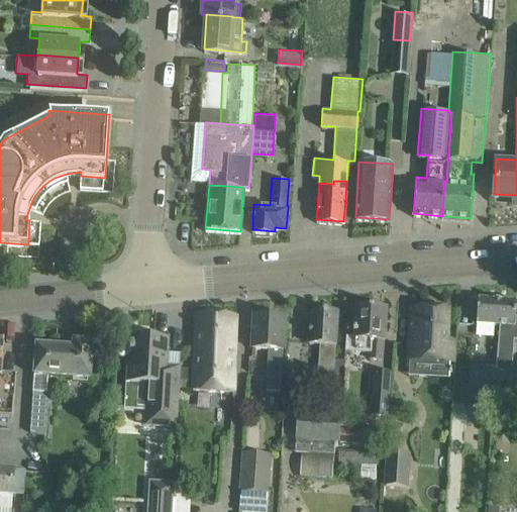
[(470,363),(468,395),(516,398),(516,366),(511,366),(512,346),(513,346),(514,336),(516,335),(516,313),(515,314),(516,299),(478,296),(477,316),(477,320),(500,321),(498,345),(497,365),(470,363)]
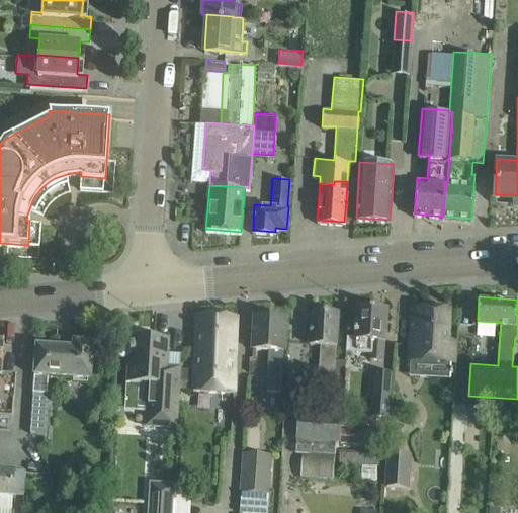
[(382,355),(385,307),(357,305),(355,334),(349,334),(349,347),(372,349),(371,354),(382,355)]
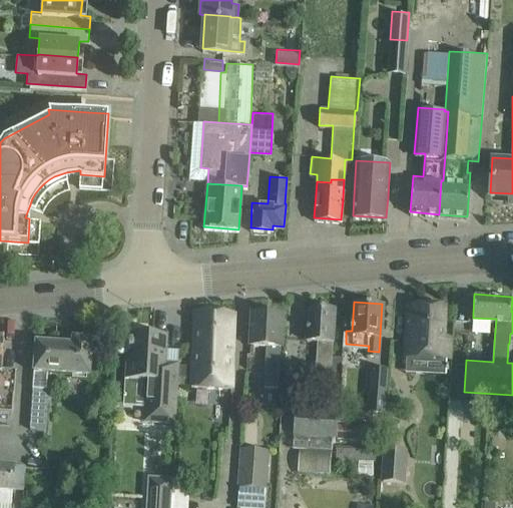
[(406,355),(405,370),(445,372),(446,357),(449,357),(450,336),(442,335),(442,325),(443,306),(416,304),(416,315),(408,315),(407,335),(407,337),(406,355)]
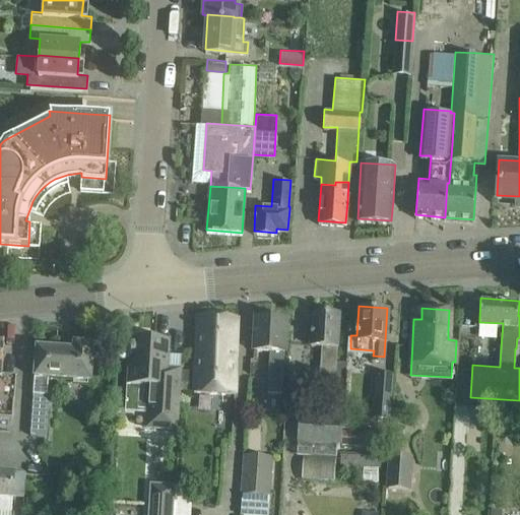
[(336,358),(338,332),(339,312),(312,310),(310,342),(322,343),(320,376),(335,377),(335,378),(345,378),(346,359),(336,358)]
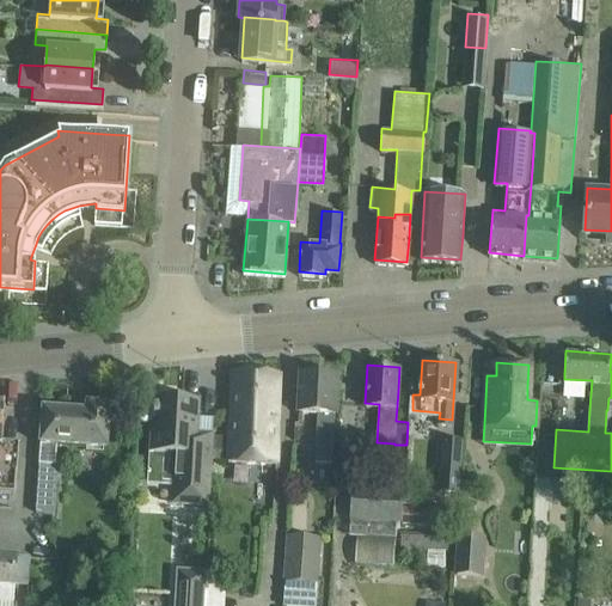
[(276,458),(279,395),(280,371),(232,368),(231,392),(228,457),(276,458)]
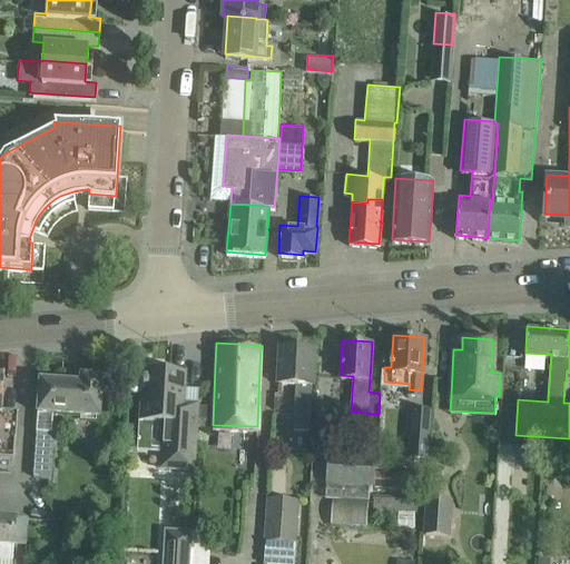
[(310,426),(313,369),(314,347),(279,345),(278,375),(296,376),(293,425),(310,426)]
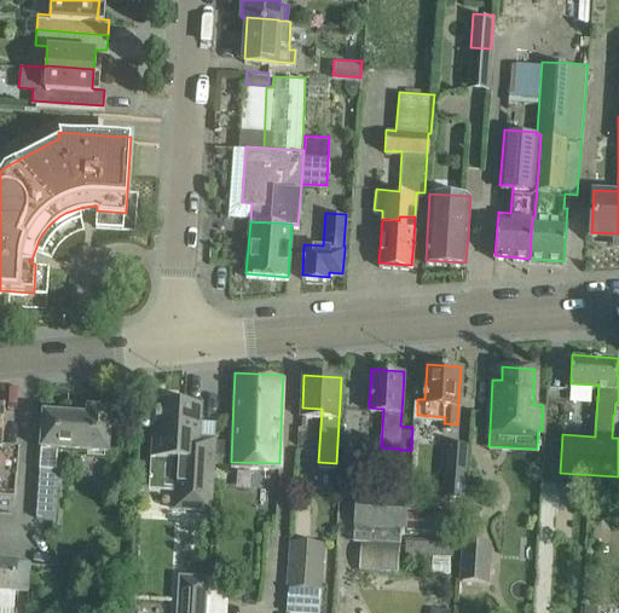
[(142,399),(140,423),(155,423),(154,433),(154,438),(152,456),(178,457),(177,470),(175,490),(174,505),(212,508),(213,492),(215,451),(217,437),(217,435),(214,435),(214,451),(198,451),(200,434),(201,418),(202,402),(179,399),(179,395),(165,395),(163,399),(158,398),(158,400),(142,399)]
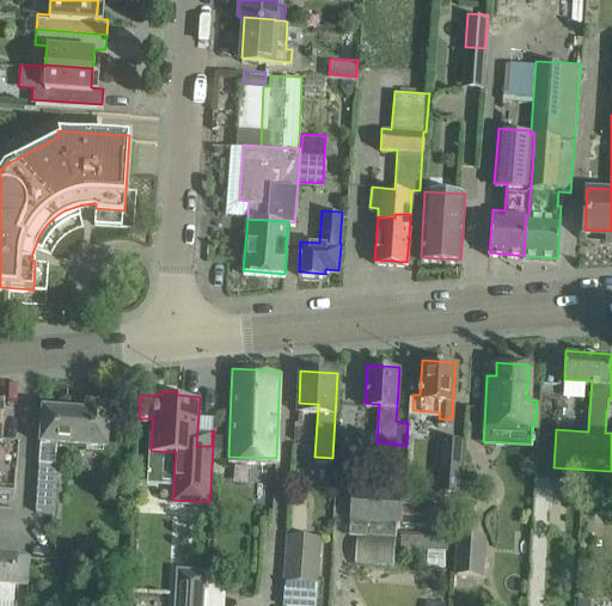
[(106,445),(108,426),(110,402),(86,399),(86,408),(43,404),(35,508),(54,512),(57,460),(55,460),(56,441),(106,445)]
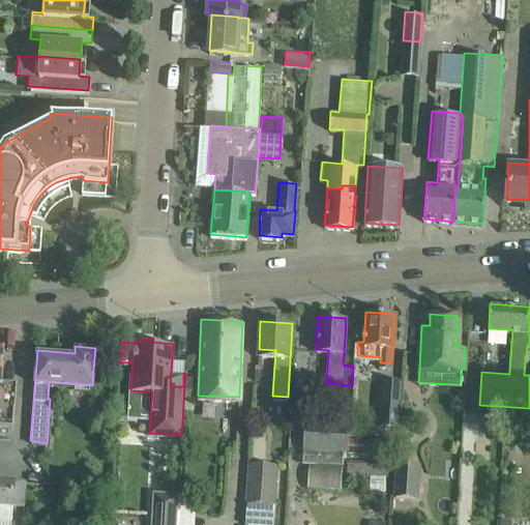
[(1,379),(3,351),(3,349),(0,348),(0,423),(12,425),(16,380),(1,379)]
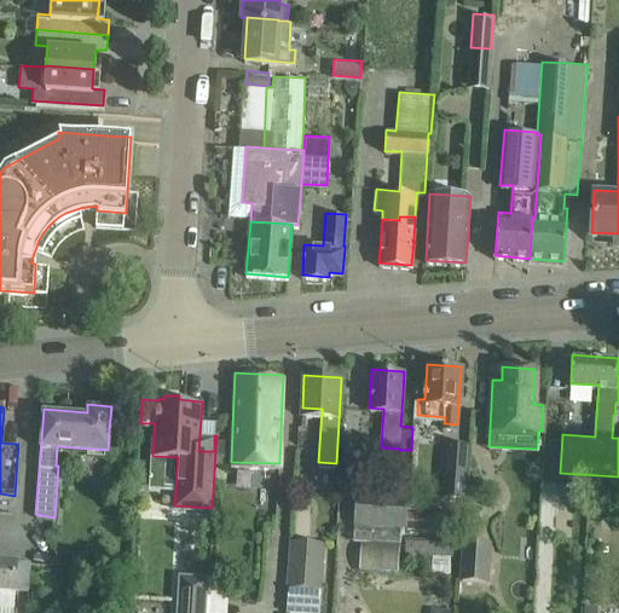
[(468,441),(445,439),(441,493),(464,495),(468,441)]
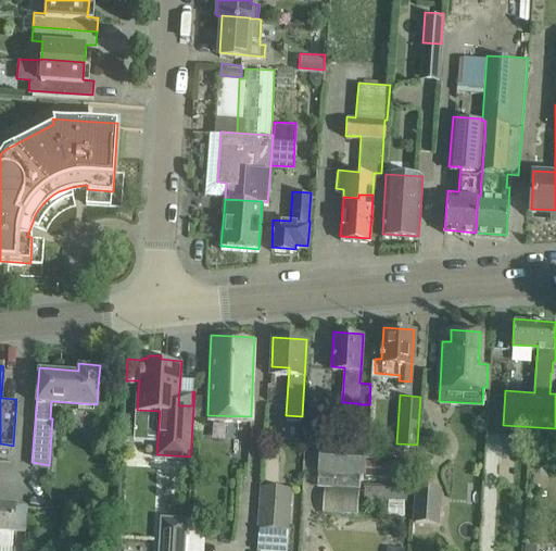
[(364,472),(365,466),(365,458),(366,442),(319,439),(317,468),(364,472)]
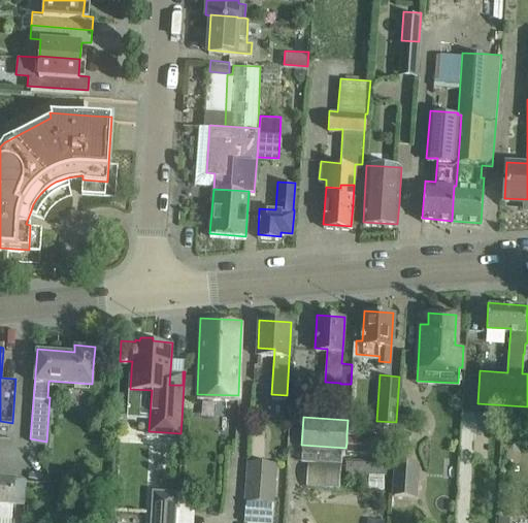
[(527,439),(527,423),(526,424),(526,419),(515,418),(514,424),(510,424),(509,439),(527,439)]
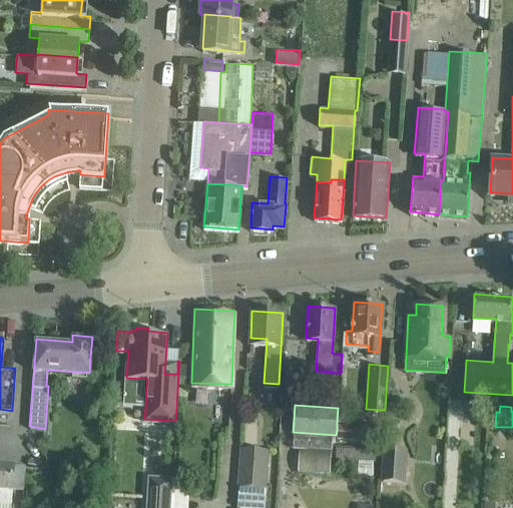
[(336,436),(360,438),(361,425),(349,424),(350,423),(337,422),(337,430),(336,435),(336,436)]
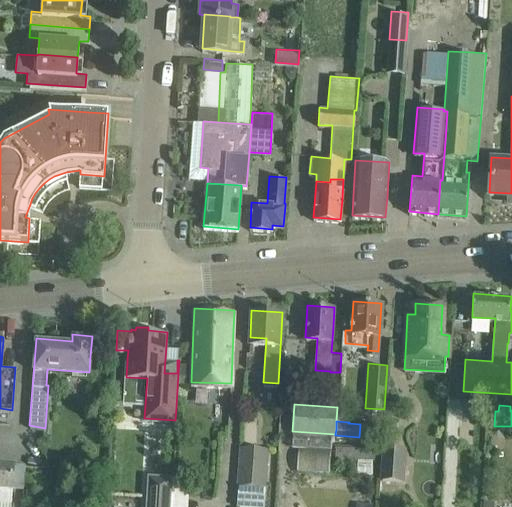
[(335,442),(335,455),(375,457),(375,444),(335,442)]
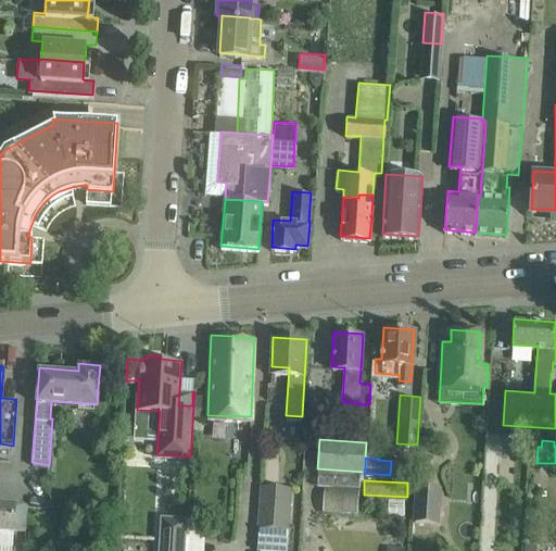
[(260,483),(256,526),(288,528),(289,513),(291,485),(260,483)]
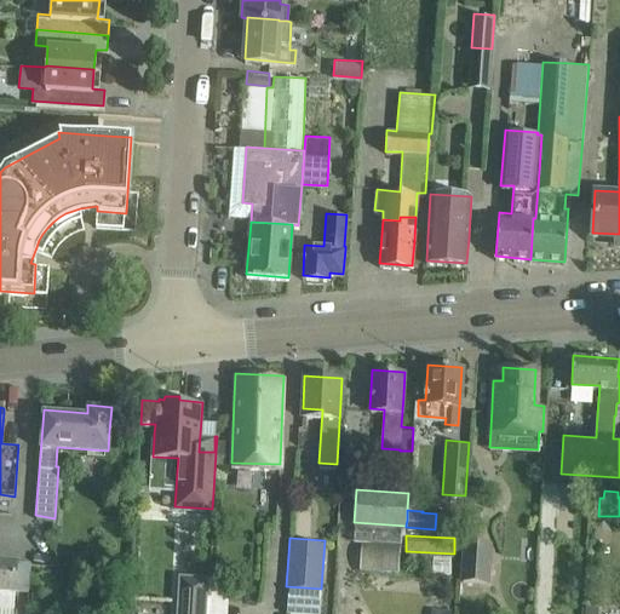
[(489,540),(465,538),(463,577),(487,579),(489,540)]
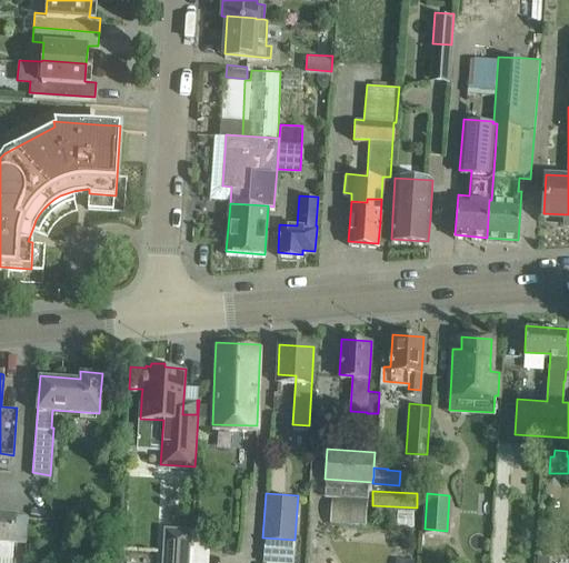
[(200,510),(196,514),(197,521),(203,522),(208,518),(207,511),(200,510)]
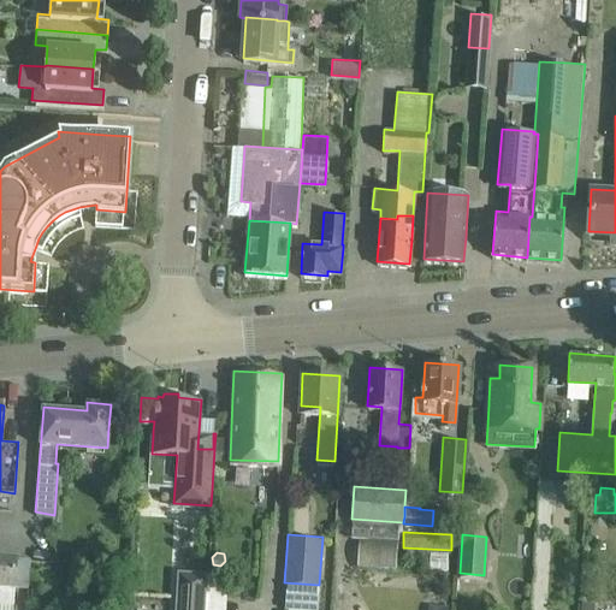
[(0,600),(12,603),(16,556),(0,555),(0,600)]
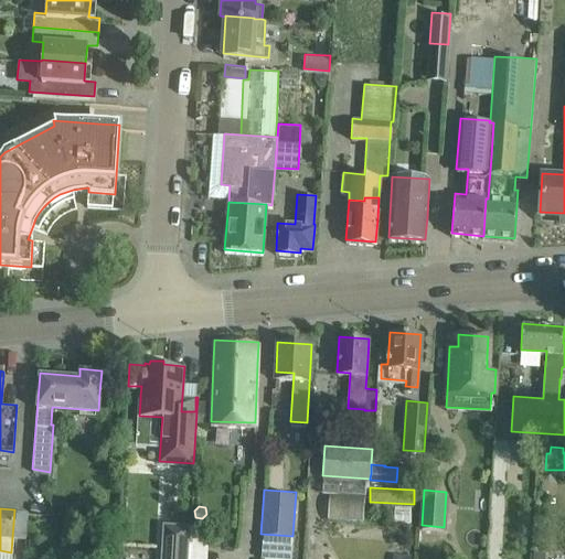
[(187,558),(190,523),(162,520),(159,558),(187,558)]
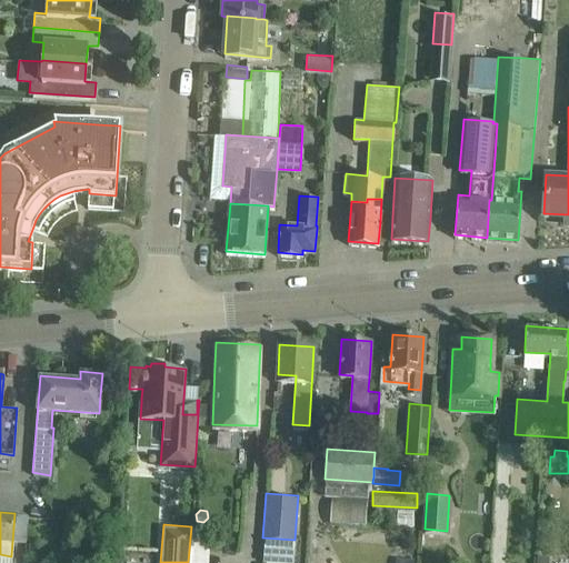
[(537,551),(536,562),(547,562),(548,552),(537,551)]
